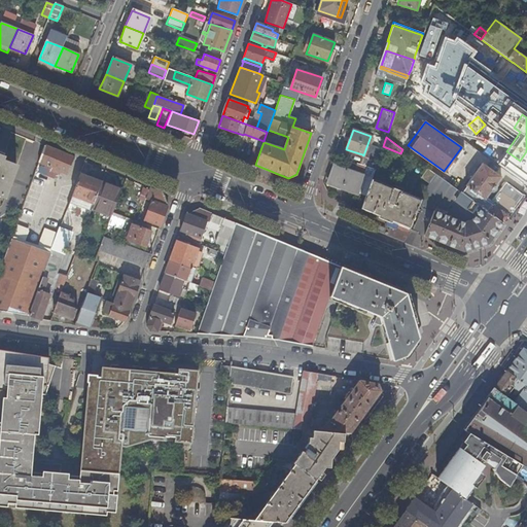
[(255,165),(261,147),(254,145),(248,163),(255,165)]
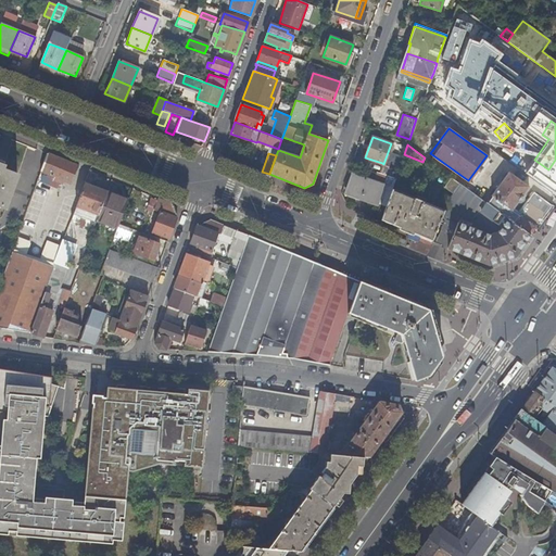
[(77,166),(47,154),(40,172),(53,177),(52,180),(62,184),(63,180),(70,184),(77,166)]
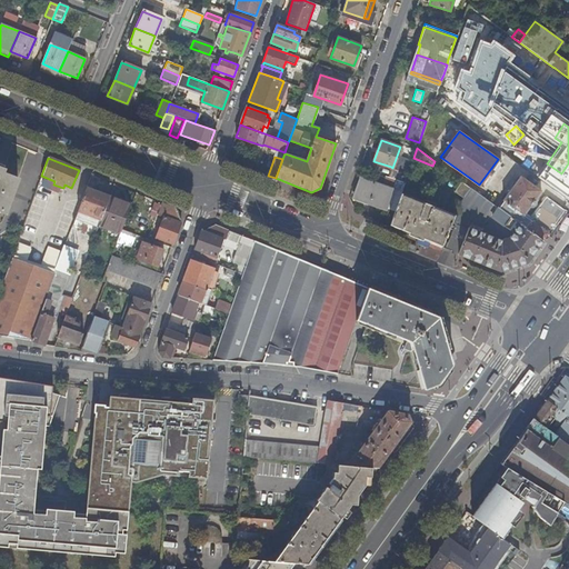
[(498,159),(479,185),(481,187),(500,161),(498,159)]
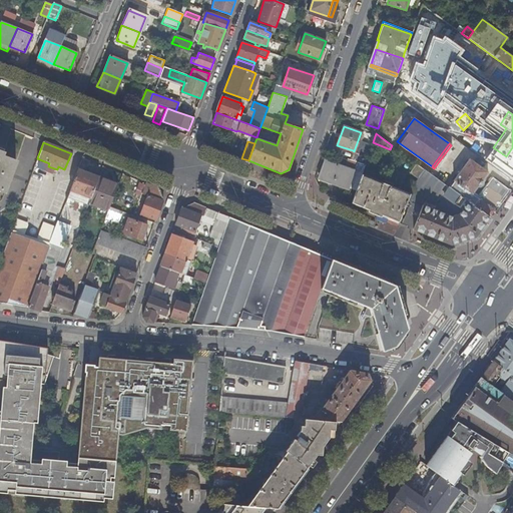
[(0,189),(4,191),(15,161),(1,156),(4,149),(0,148),(0,189)]
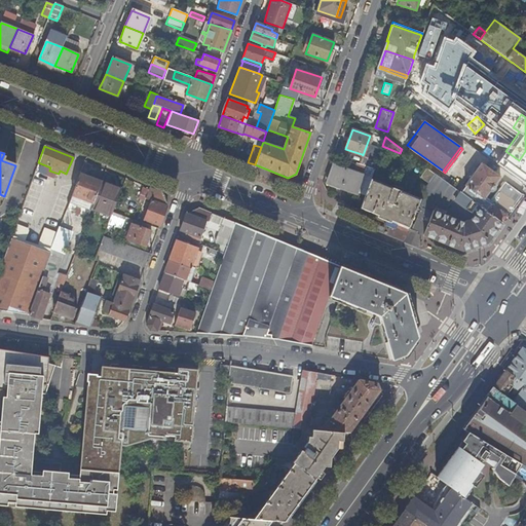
[(374,168),(377,159),(363,155),(362,154),(359,163),(366,165),(374,168)]
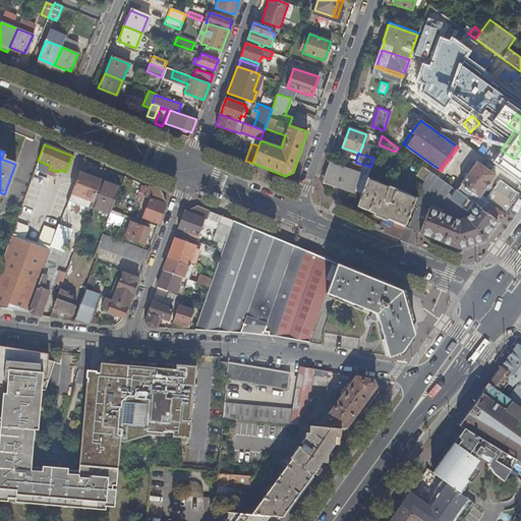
[(494,174),(474,161),(459,182),(461,183),(474,192),(478,195),(494,174)]
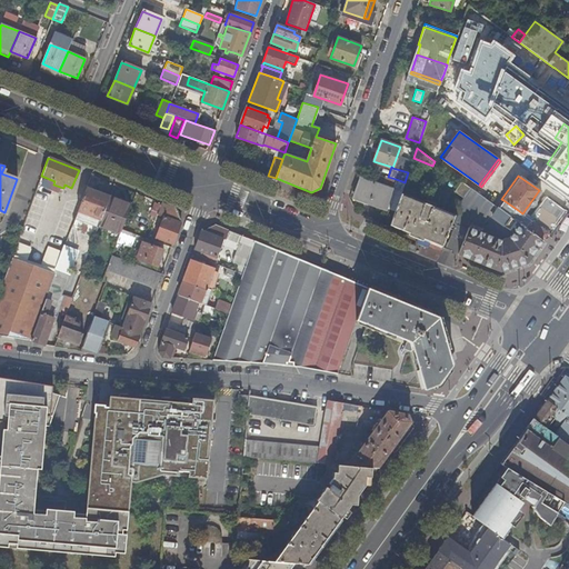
[(405,182),(396,179),(393,186),(388,183),(387,186),(392,188),(392,189),(359,178),(355,192),(379,201),(378,205),(395,210),(400,193),(405,182)]
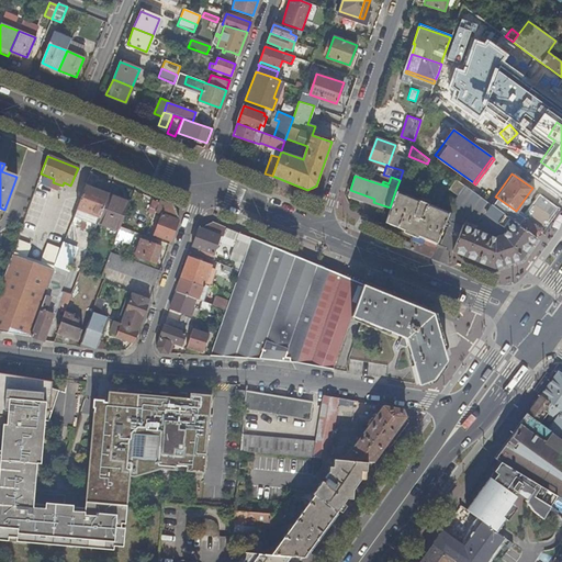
[(464,184),(454,178),(445,192),(454,199),(464,184)]
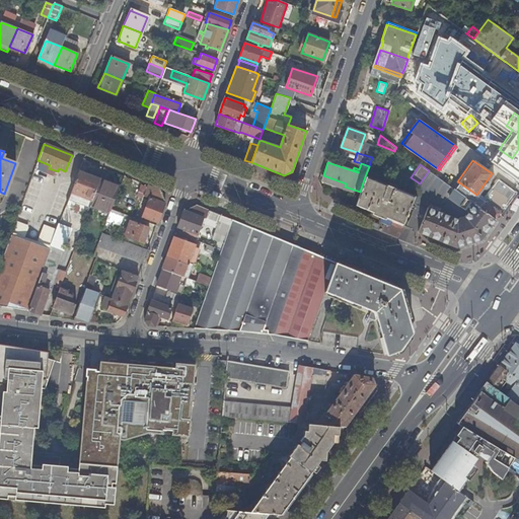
[(429,170),(420,183),(441,200),(442,200),(445,198),(450,191),(452,193),(445,203),(441,209),(459,215),(460,218),(456,219),(438,212),(427,208),(418,230),(456,246),(480,238),(495,218),(479,207),(467,199),(454,190),(429,170)]
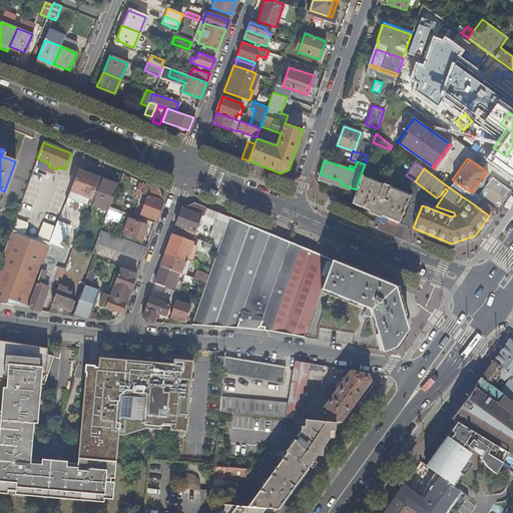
[(96,176),(78,169),(67,198),(88,205),(91,198),(99,177),(96,176)]
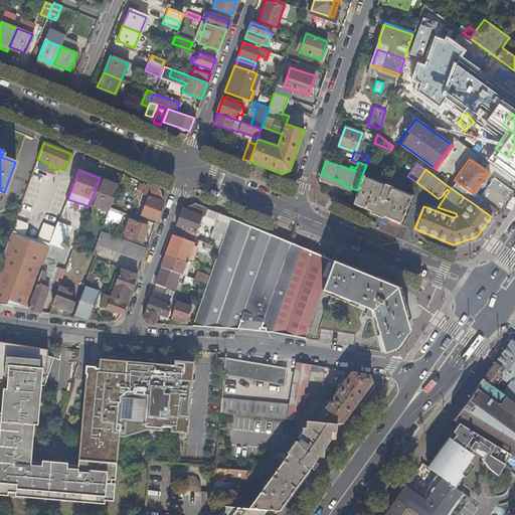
[(390,186),(362,175),(357,190),(352,203),(399,222),(409,200),(411,195),(393,188),(395,184),(391,182),(390,186)]
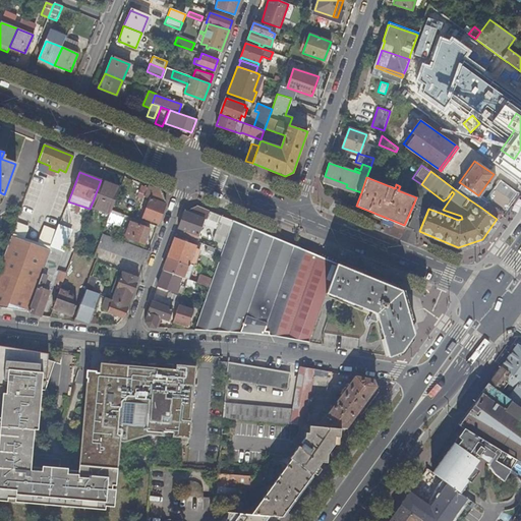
[(469,199),(481,208),(497,219),(502,213),(517,191),(500,179),(484,199),(478,195),(474,192),(469,199)]
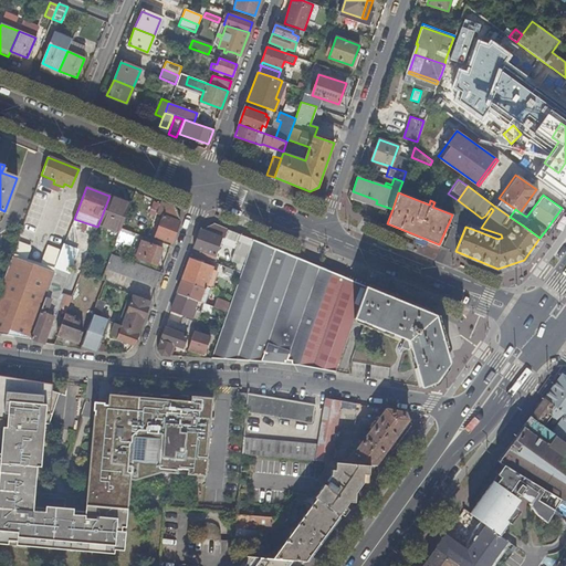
[(130,203),(109,196),(101,219),(122,227),(130,203)]
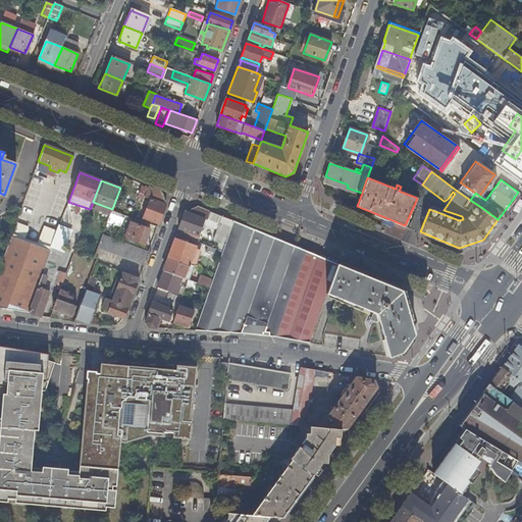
[(475,193),(462,184),(457,191),(470,200),(475,193)]
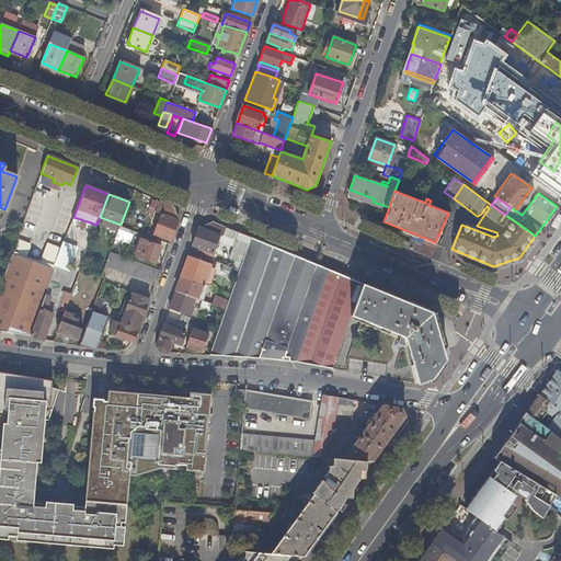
[(477,216),(454,198),(448,213),(446,218),(461,225),(473,229),(477,226),(481,219),(477,216)]
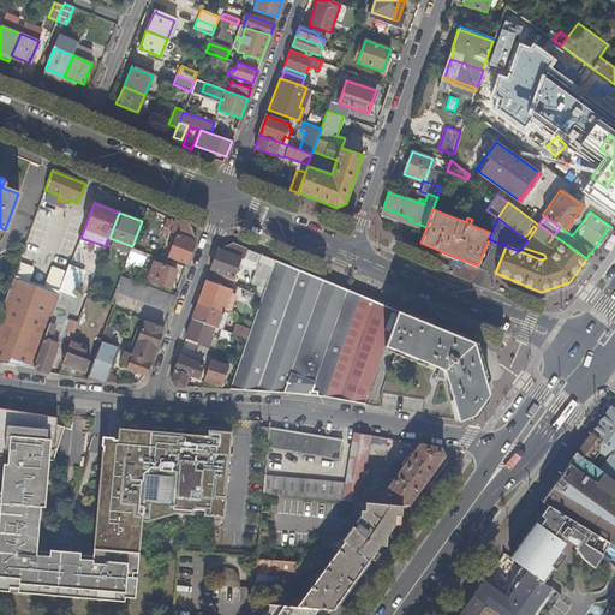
[(190,226),(174,220),(174,221),(168,220),(165,228),(171,231),(169,232),(177,236),(175,239),(172,238),(171,242),(174,243),(169,257),(186,264),(196,239),(190,226)]
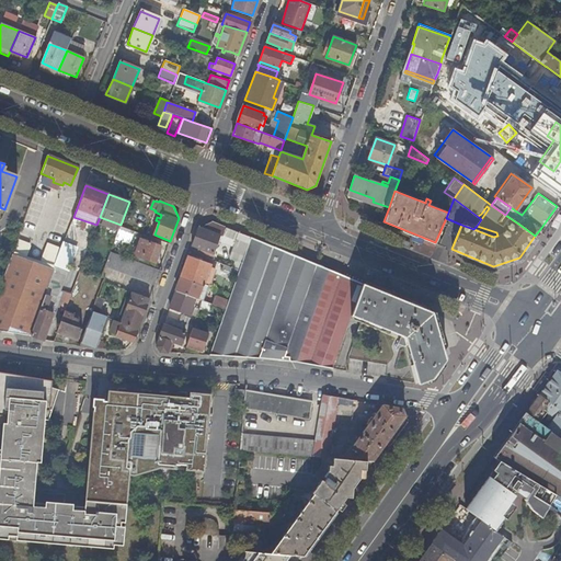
[(199,228),(192,247),(213,253),(218,239),(221,240),(216,253),(241,263),(248,244),(222,235),(226,228),(212,221),(199,228)]
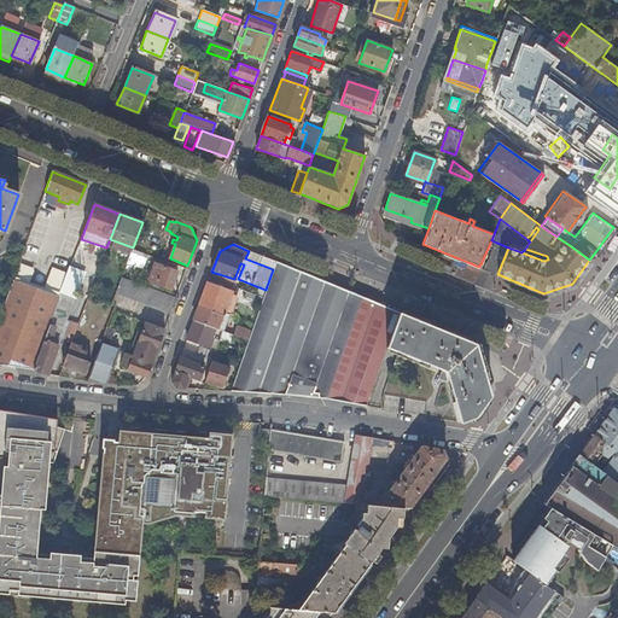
[(547,256),(525,249),(522,252),(543,261),(548,260),(547,256)]
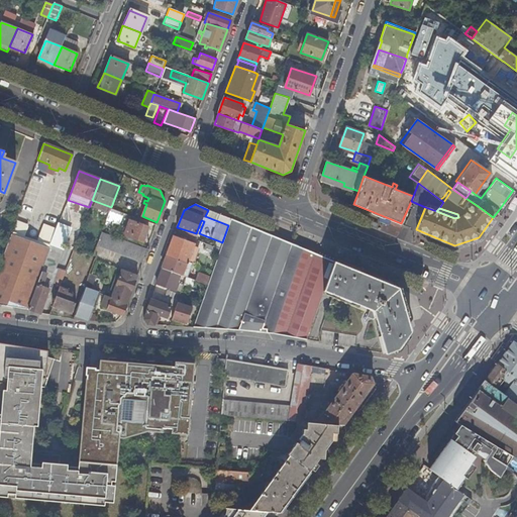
[(123,213),(110,209),(106,220),(119,224),(123,213)]
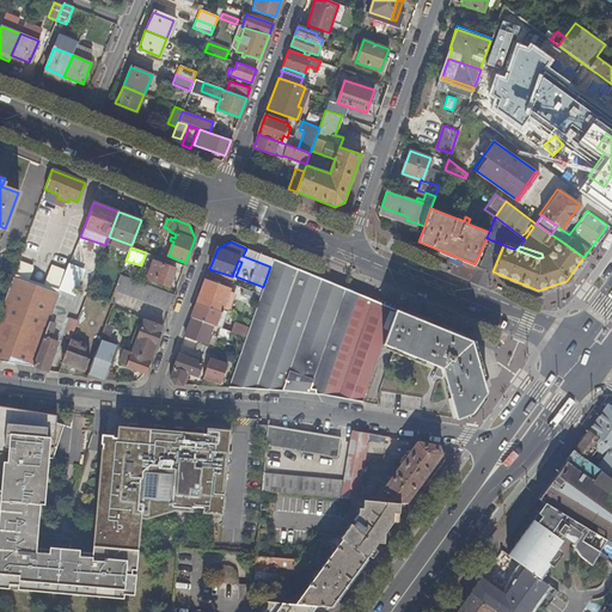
[(383,344),(395,310),(273,259),(270,267),(263,287),(261,294),(258,300),(249,328),(246,337),(228,387),(287,391),(288,391),(314,393),(328,396),(362,402),(383,344)]
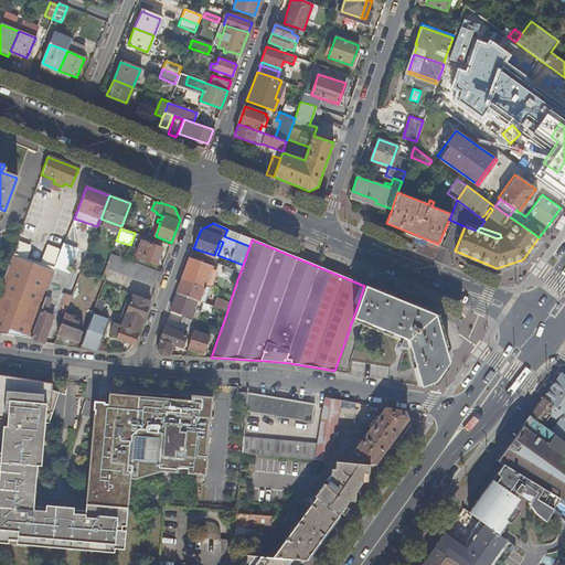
[(149,246),(142,244),(137,258),(156,264),(162,248),(149,244),(149,246)]
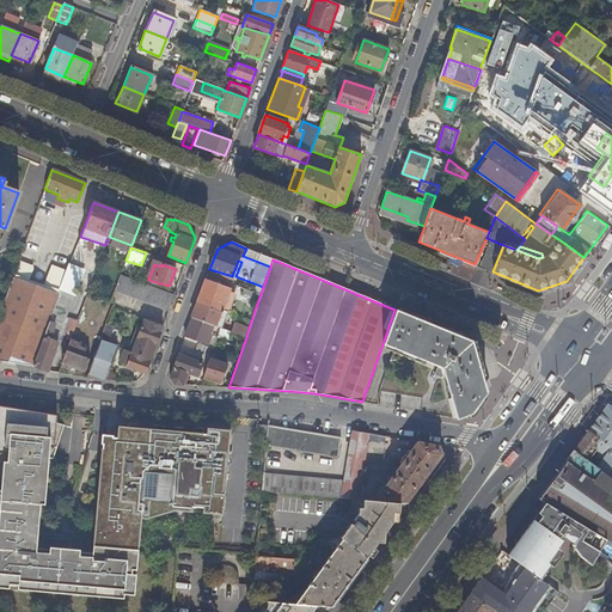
[(121,275),(115,291),(169,311),(175,295),(121,275)]
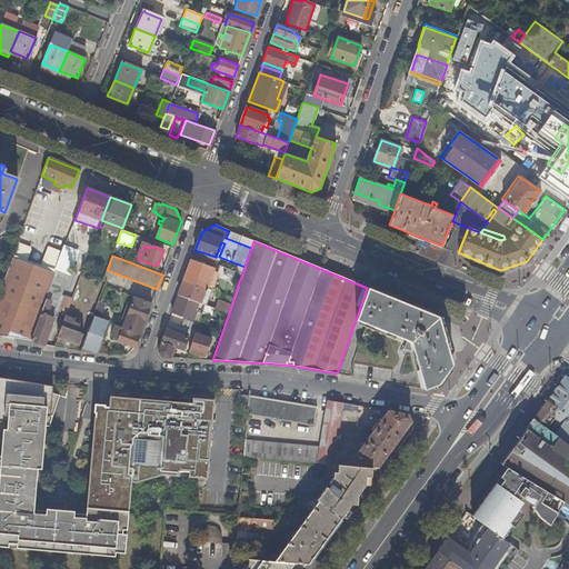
[(55,276),(11,259),(0,289),(0,336),(30,341),(30,340),(46,299),(55,276)]
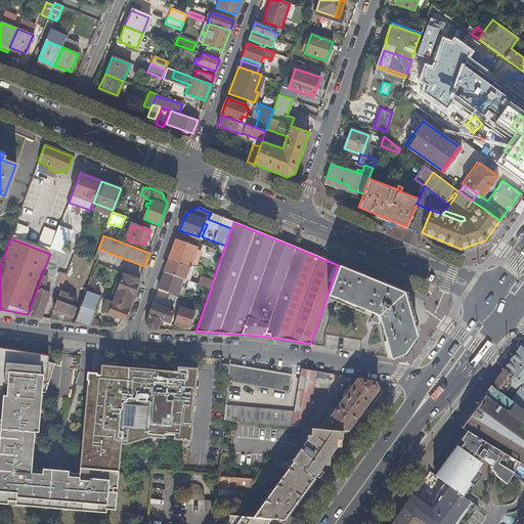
[(198,248),(176,239),(164,272),(182,278),(189,281),(194,266),(191,265),(198,248)]
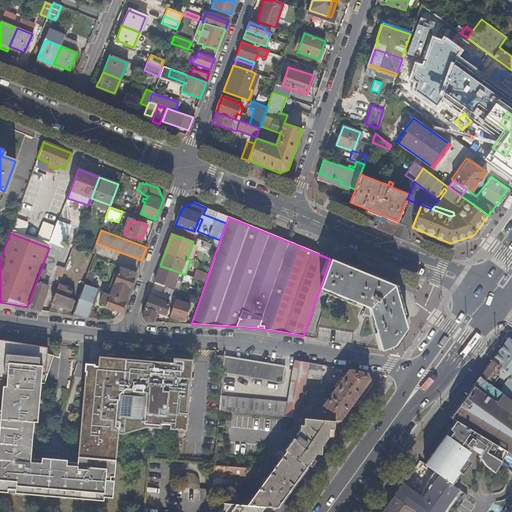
[(218,246),(204,241),(203,246),(216,251),(218,246)]
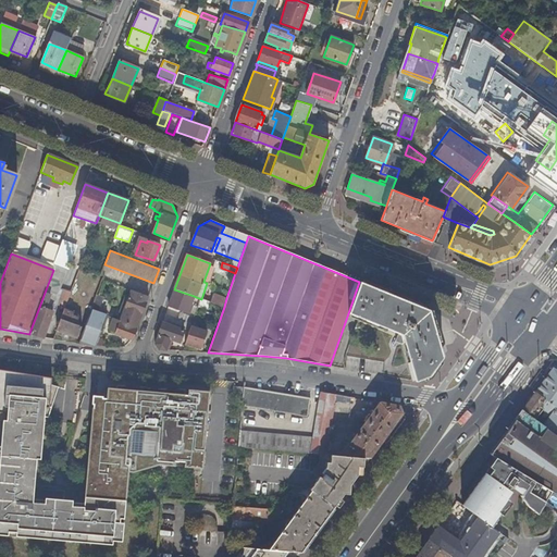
[(416,381),(428,376),(442,358),(428,310),(359,282),(348,313),(401,335),(413,380),(416,381)]
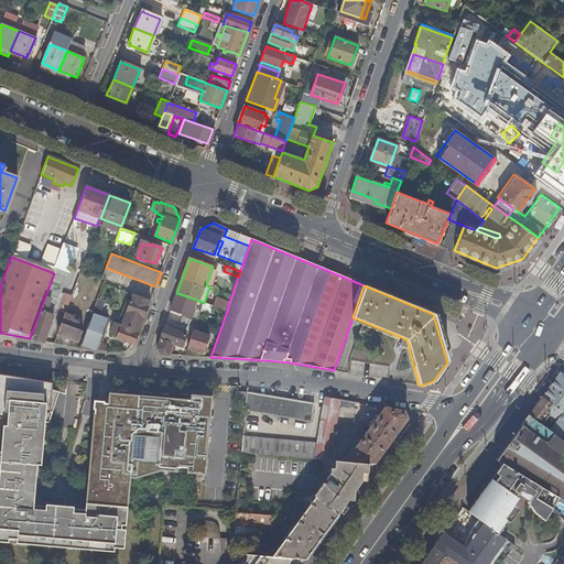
[(176,293),(170,310),(190,317),(191,316),(193,316),(194,313),(192,312),(193,307),(196,300),(176,293)]
